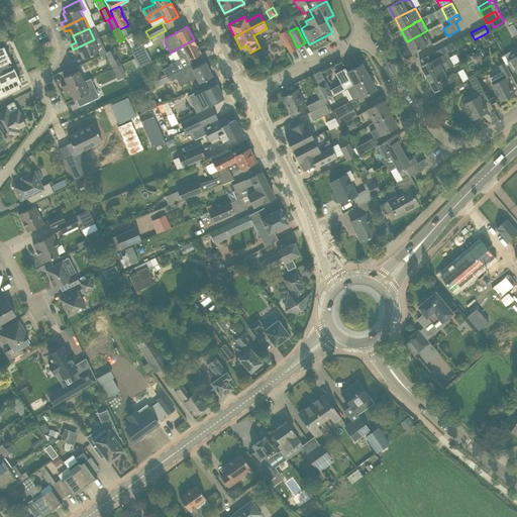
[(279,33),(289,52),(296,47),(286,29),(279,33)]
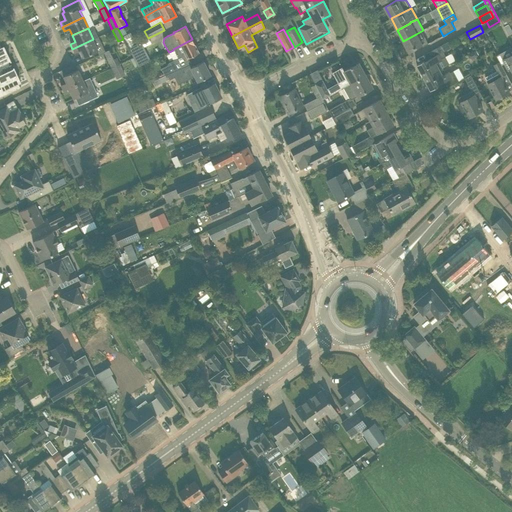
[(131,32),(125,34),(129,46),(135,44),(131,32)]
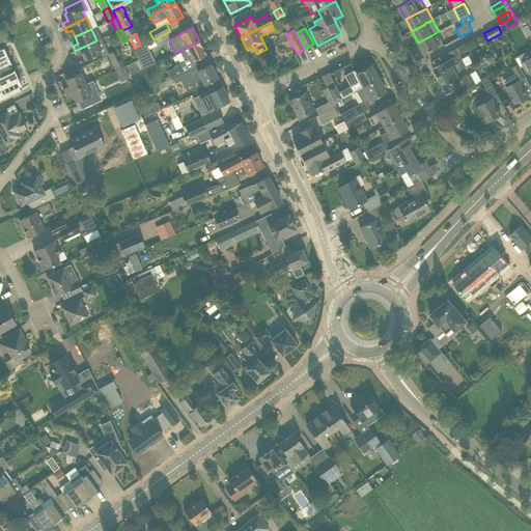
[(431,35),(418,43),(425,54),(438,47),(439,49),(444,46),(441,39),(436,42),(431,35)]
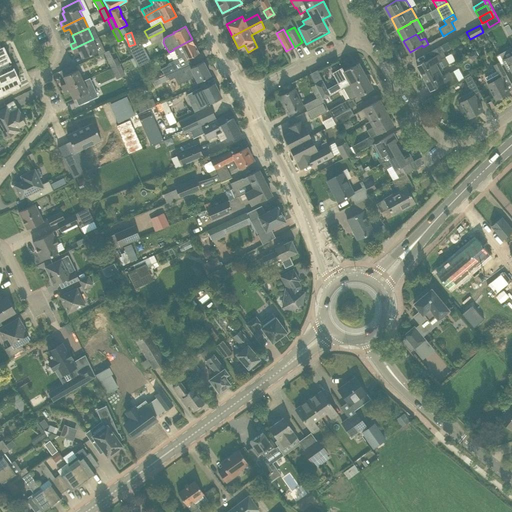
[(98,55),(104,53),(104,52),(105,52),(98,37),(93,39),(72,49),(74,53),(80,51),(83,57),(97,51),(98,55)]
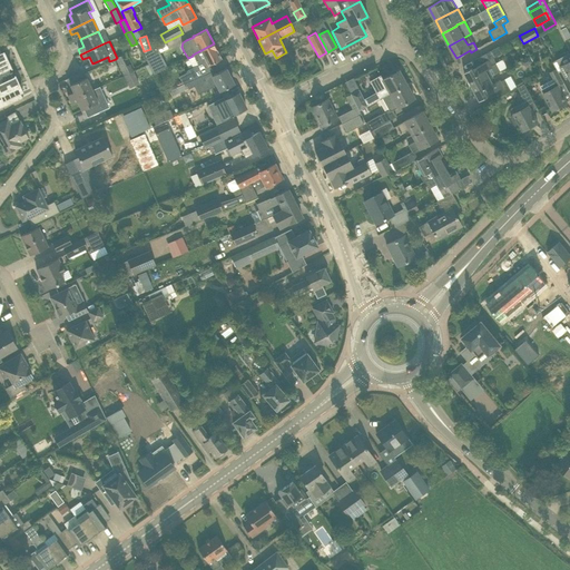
[(214,43),(193,55),(193,56),(198,66),(202,64),(204,67),(208,65),(210,64),(220,59),(214,43)]
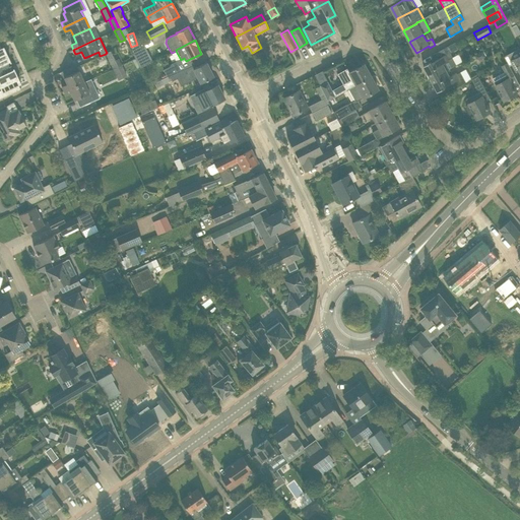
[(0,56),(9,52),(6,45),(3,47),(1,43),(0,43),(0,56)]
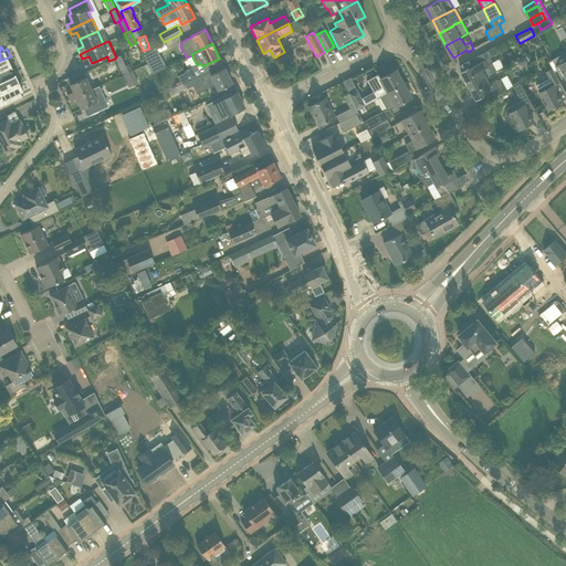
[(142,53),(152,74),(166,66),(155,46),(142,53)]
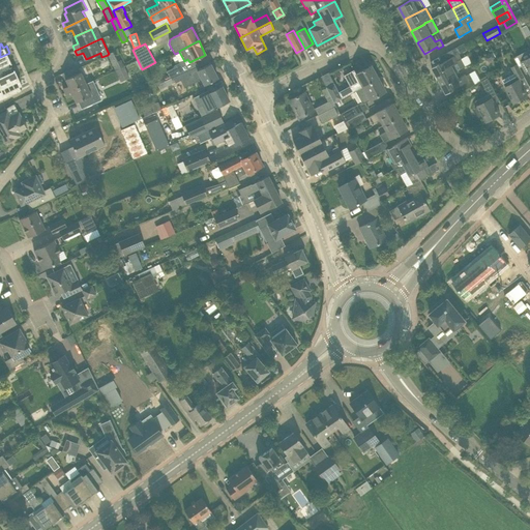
[(432,67),(438,80),(458,69),(458,70),(465,66),(461,59),(462,59),(459,54),(468,50),(465,43),(444,54),(447,60),(440,64),(440,63),(432,67)]
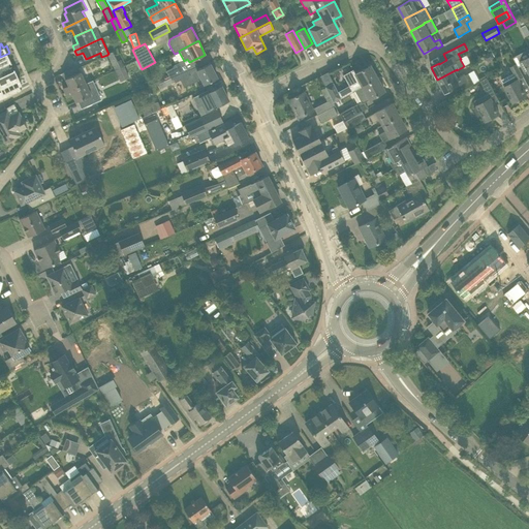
[(107,54),(107,55),(115,70),(123,66),(120,60),(116,61),(112,52),(109,54),(107,54)]
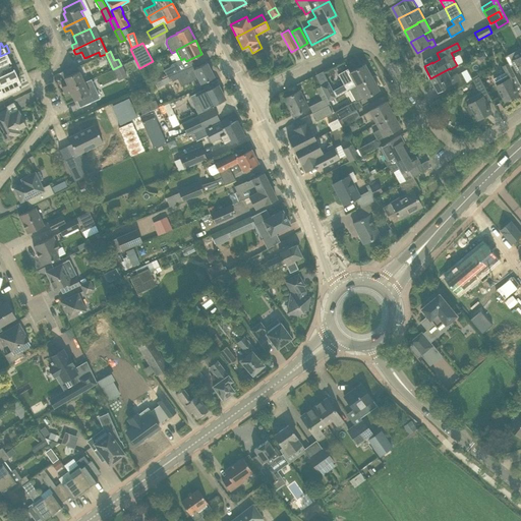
[(0,70),(12,65),(10,61),(13,60),(9,52),(0,56),(0,70)]
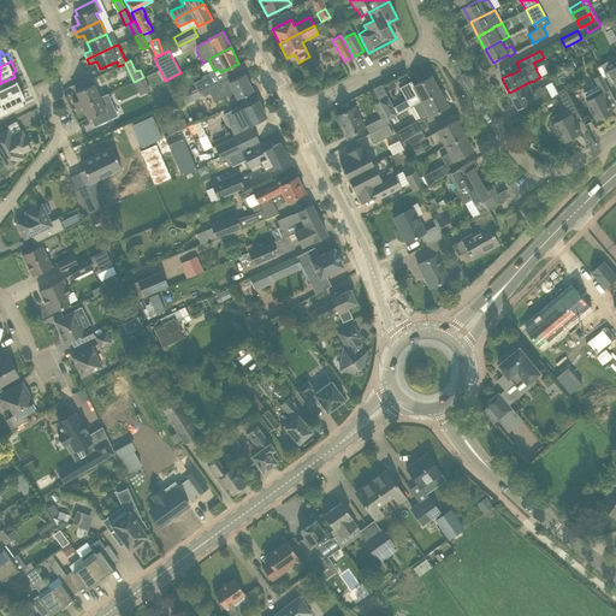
[(615,66),(605,72),(611,84),(615,82),(615,83),(615,66)]
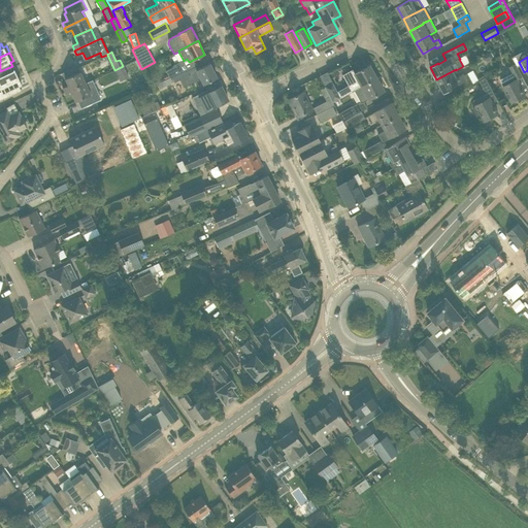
[(170,68),(166,71),(169,78),(170,77),(172,77),(197,66),(193,60),(189,62),(187,59),(184,61),(172,66),(170,68)]
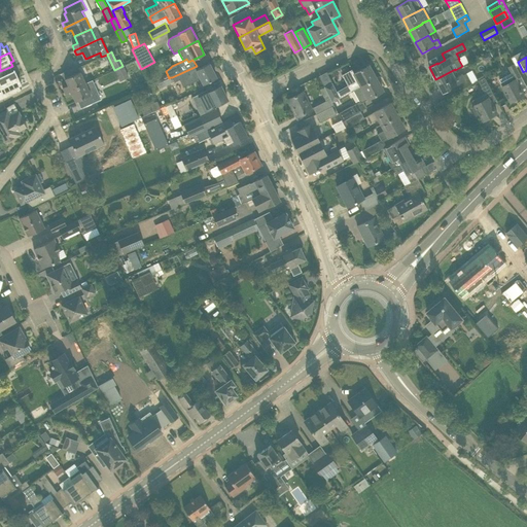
[(197,66),(172,77),(174,82),(179,79),(183,86),(199,78),(203,85),(207,82),(216,78),(209,63),(200,68),(198,69),(197,66)]
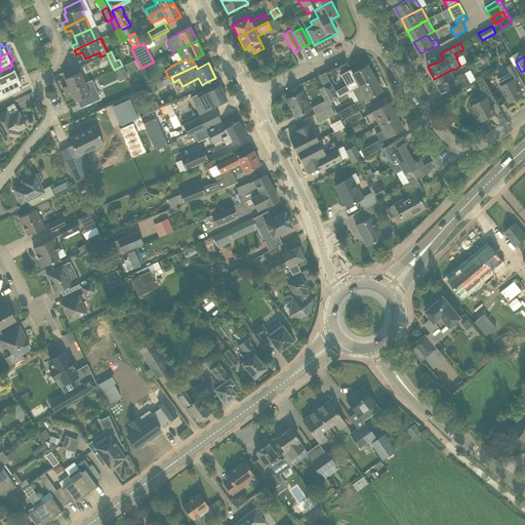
[(512,64),(506,67),(510,73),(496,80),(510,102),(522,94),(515,82),(520,79),(521,81),(522,81),(512,64)]
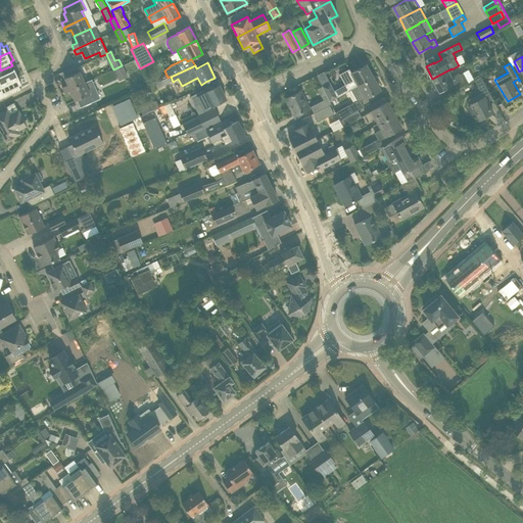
[(346,85),(334,92),(337,97),(357,86),(373,78),(366,64),(350,73),(348,68),(339,74),(346,85)]
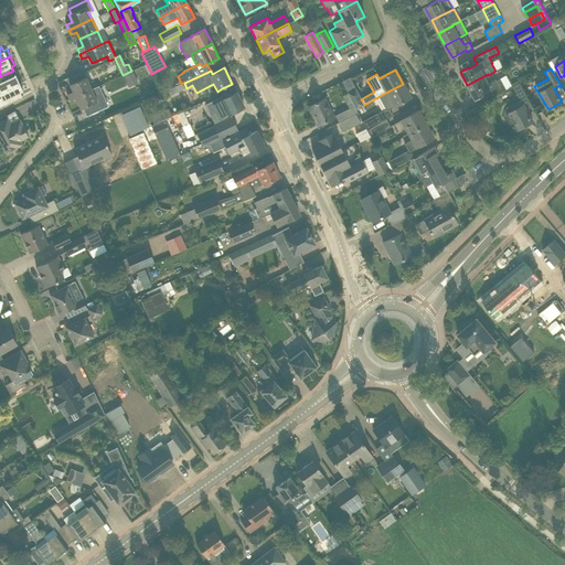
[(0,92),(22,82),(18,74),(16,75),(13,71),(0,76),(0,92)]
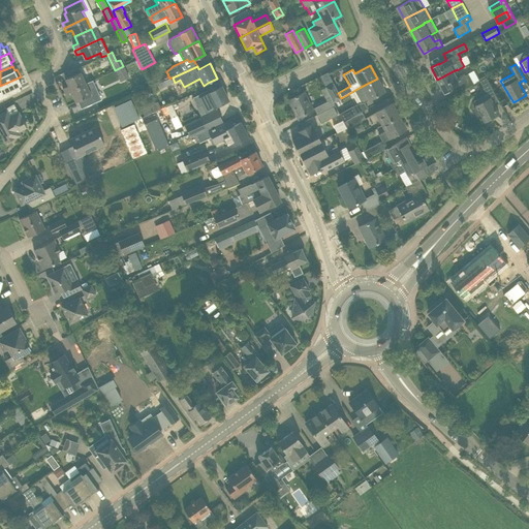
[(123,66),(115,70),(120,82),(129,78),(124,66),(123,66)]
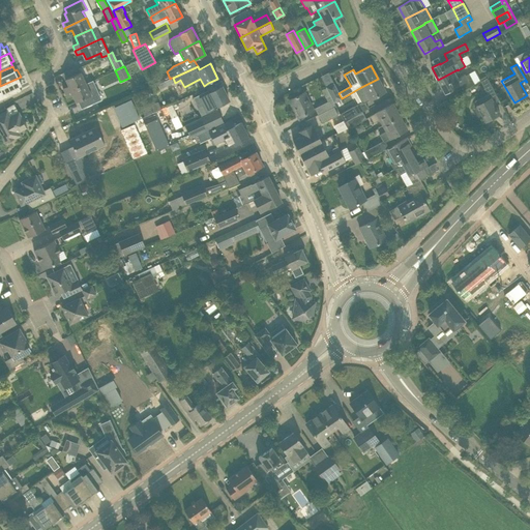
[(458,69),(438,80),(446,94),(454,89),(453,88),(461,85),(464,90),(475,85),(469,74),(466,76),(465,75),(461,76),(458,70),(458,69)]
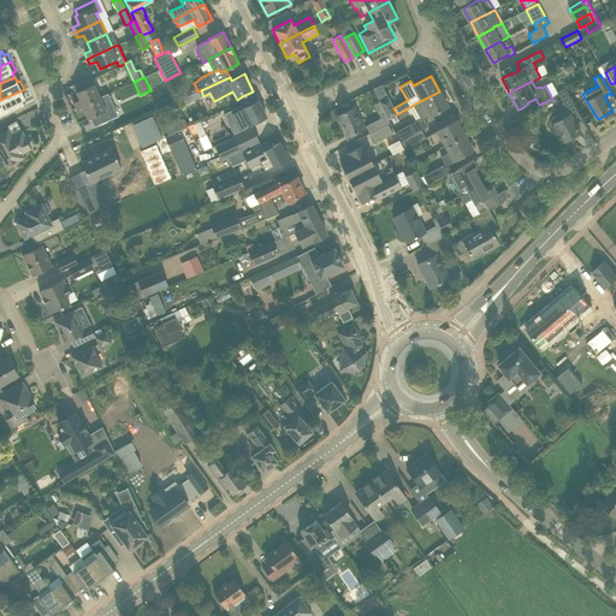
[(80,100),(73,102),(76,108),(100,98),(99,95),(94,83),(76,92),(80,100)]
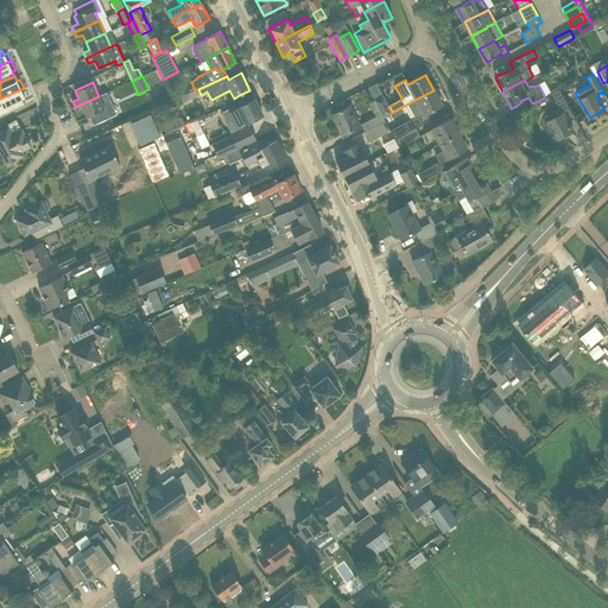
[(362,89),(369,102),(375,99),(369,86),(362,89)]
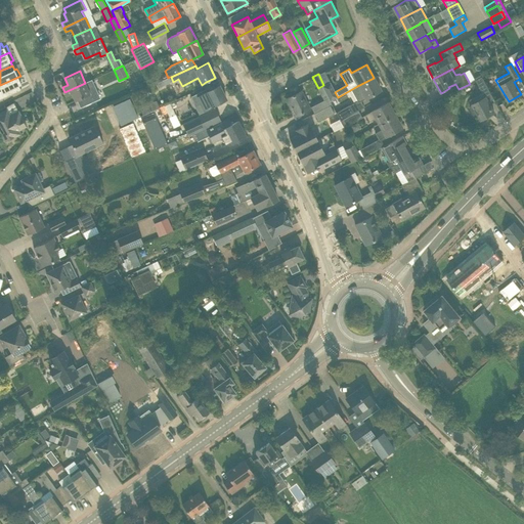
[(0,99),(23,89),(22,84),(24,83),(20,76),(0,85),(0,88),(1,91),(0,90),(0,99)]
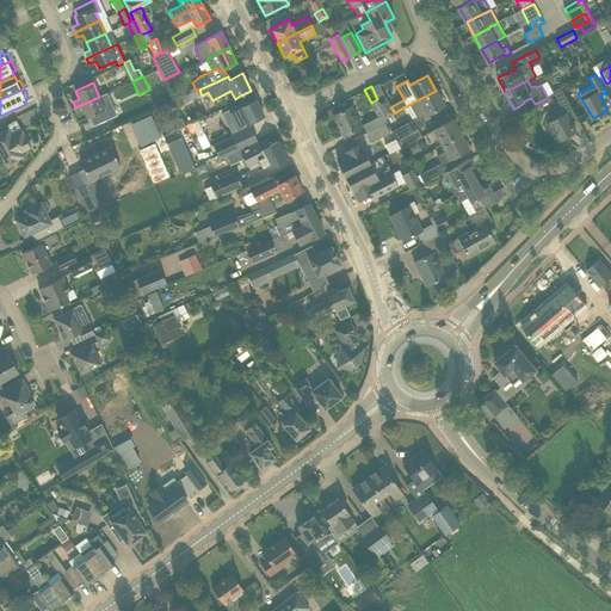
[(196,91),(183,97),(186,103),(199,96),(197,90),(196,91)]
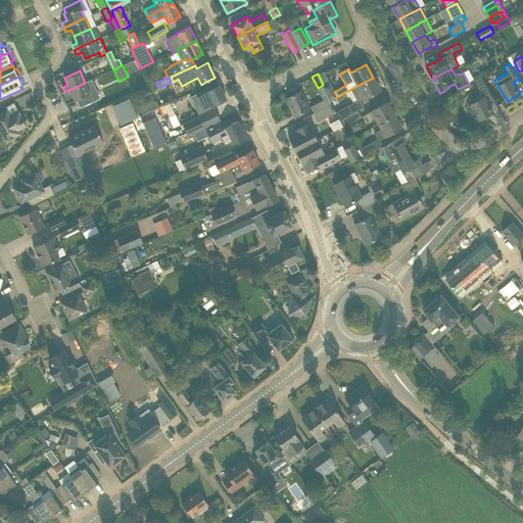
[(474,81),(481,93),(469,99),(480,120),(493,112),(487,102),(492,99),(481,77),(474,81)]
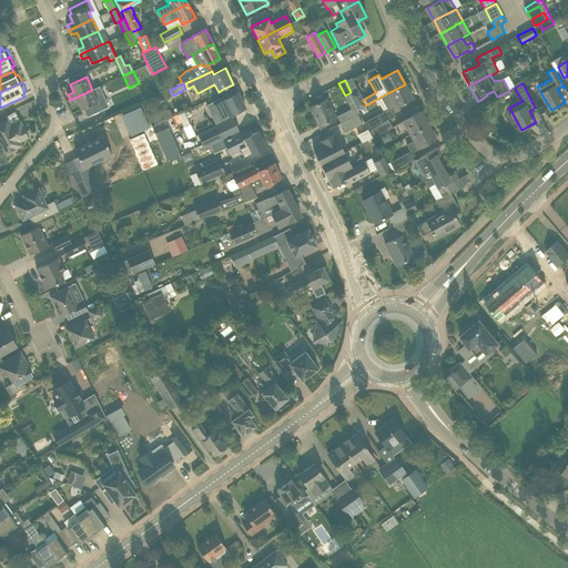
[(405,84),(387,93),(395,108),(413,98),(405,84)]
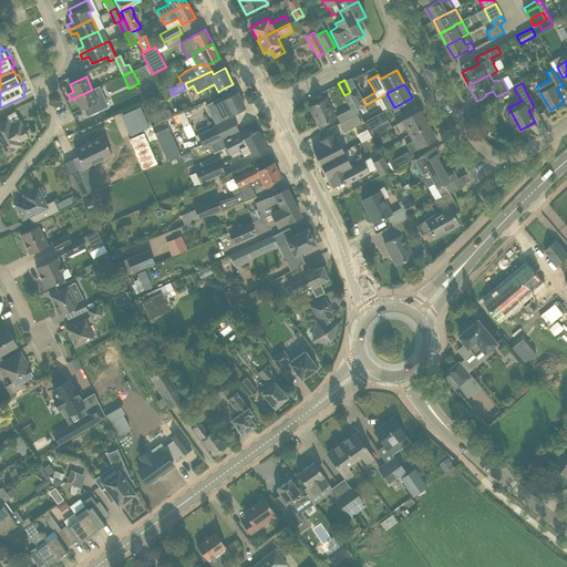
[(92,90),(70,100),(72,104),(78,102),(81,110),(83,109),(86,116),(106,107),(101,95),(103,94),(99,86),(92,90)]
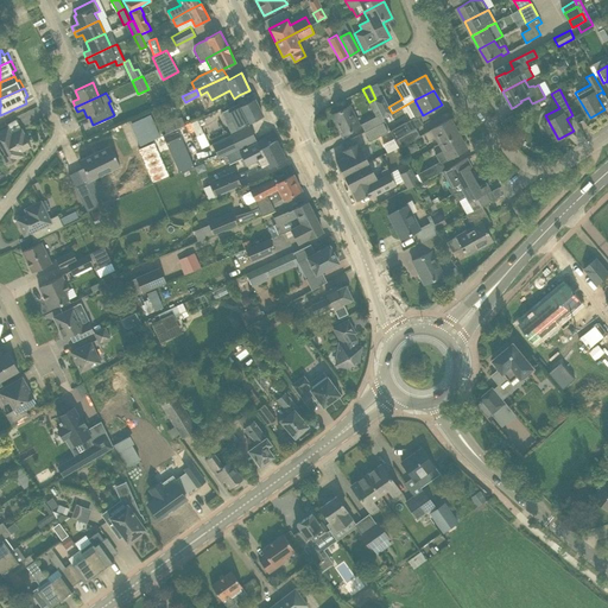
[(373,100),(378,109),(382,118),(392,113),(388,107),(382,95),(373,100)]
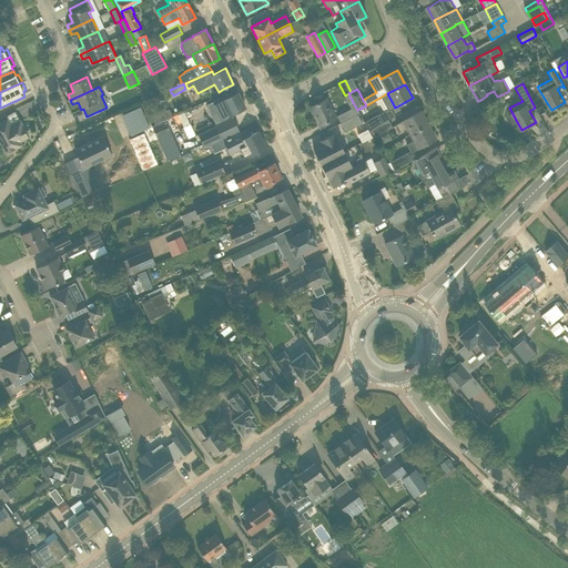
[(215,109),(222,120),(245,108),(237,92),(223,99),(222,97),(206,105),(210,112),(215,109)]
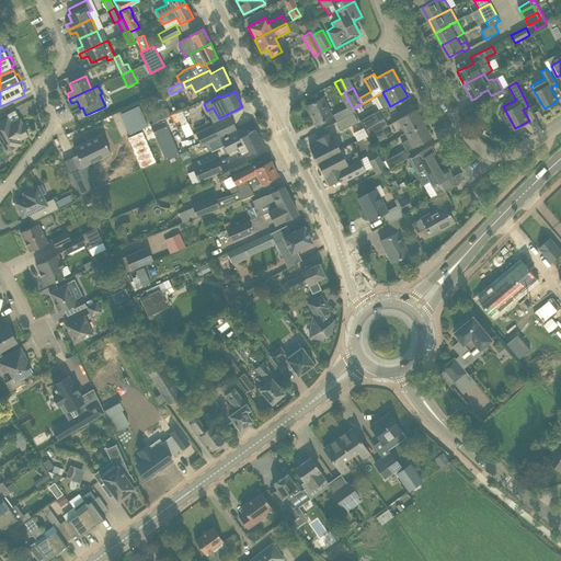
[(310,114),(311,113),(317,124),(331,116),(322,98),(306,105),(310,114)]
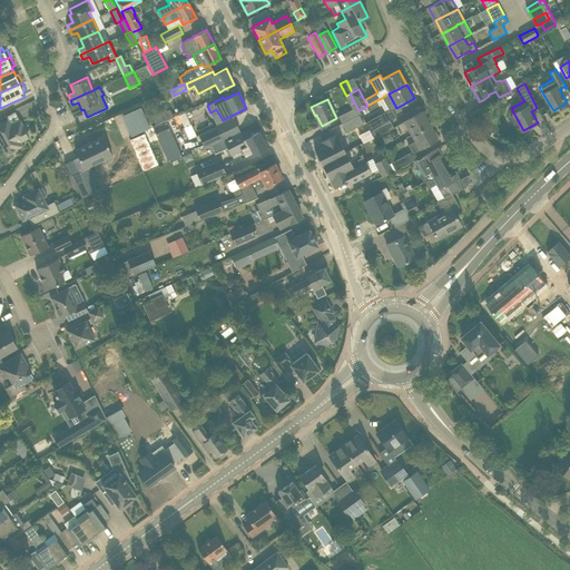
[(342,124),(357,116),(361,114),(359,110),(354,102),(350,105),(352,109),(337,116),(342,124)]
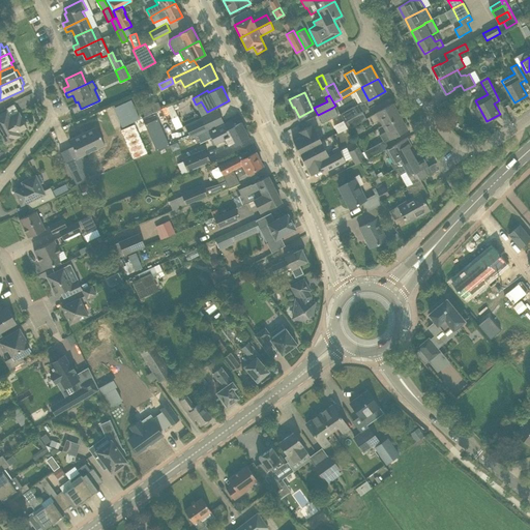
[(378,120),(382,126),(399,116),(392,104),(369,116),(373,123),(378,120)]
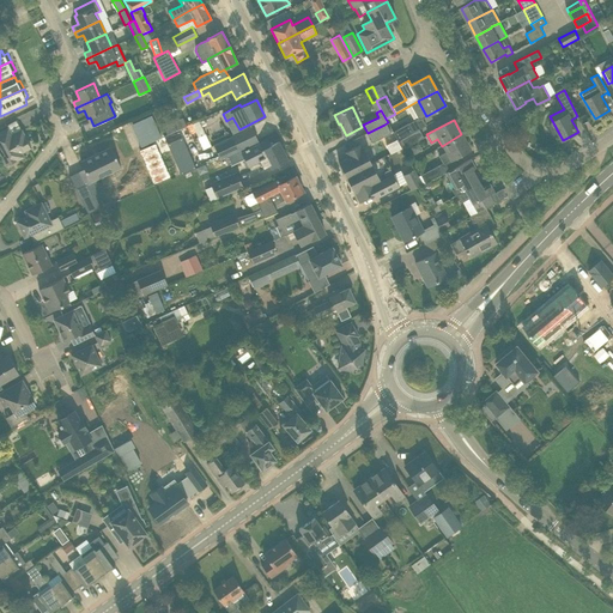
[(413,133),(407,123),(393,132),(398,141),(400,140),(413,133)]
